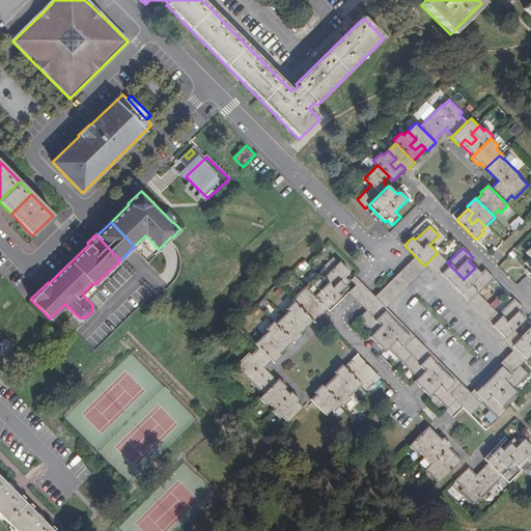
[(401,346),(411,356),(419,364),(432,379),(446,391),(455,401),(470,416),(481,404),(498,388),(510,376),(520,367),(530,355),(530,348),(521,338),(513,331),(498,314),(478,295),(476,292),(464,279),(450,266),(447,262),(438,252),(424,266),(415,256),(375,297),(356,276),(351,281),(356,285),(348,292),(366,311),(376,320),(389,334),(401,346)]
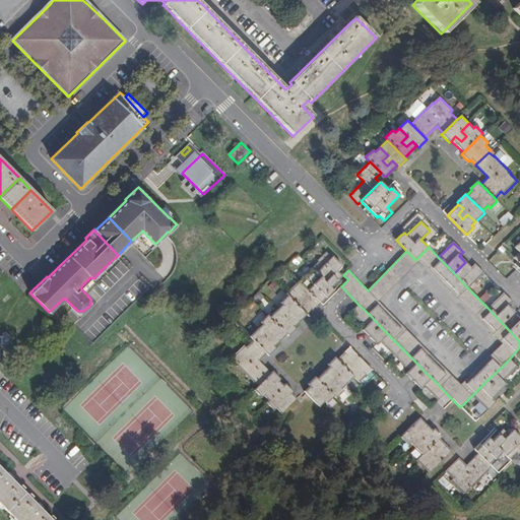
[(337,271),(342,266),(333,257),(331,258),(326,254),(318,261),(318,263),(312,268),(323,280),(331,273),(333,275),(337,271)]
